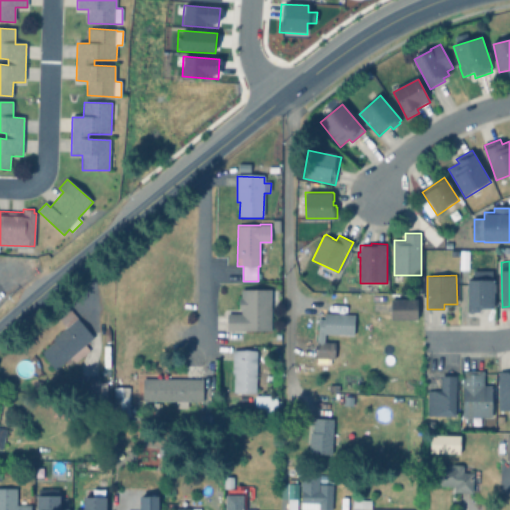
[(494,279),(494,306),(492,306),(492,308),(480,308),(480,312),(468,312),(468,279),(494,279)]
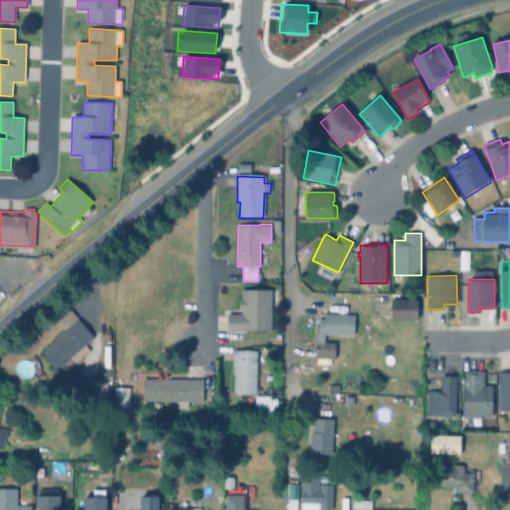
[(272,289),(272,330),(227,330),(227,313),(242,313),(242,311),(241,311),(241,309),(239,309),(239,299),(241,299),(241,297),(242,297),(242,289),(272,289)]
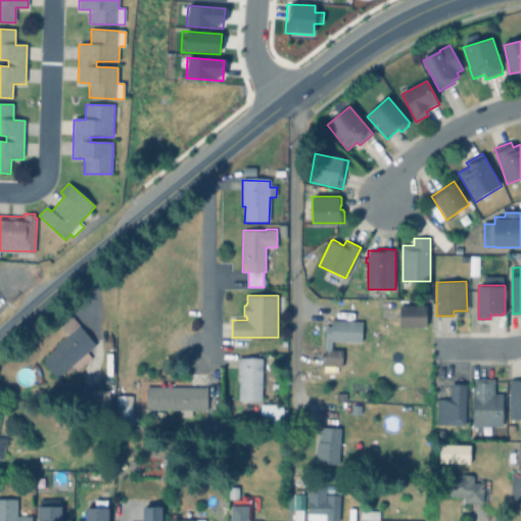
[(427,305),(427,326),(419,326),(419,327),(399,327),(399,305),(427,305)]
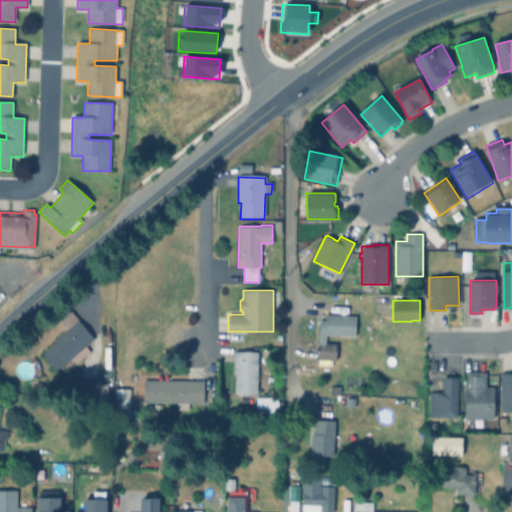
[(89,351),(75,363),(71,358),(56,371),(41,353),(55,343),(52,340),(66,328),(57,317),(69,308),(94,339),(85,346),(89,351)]
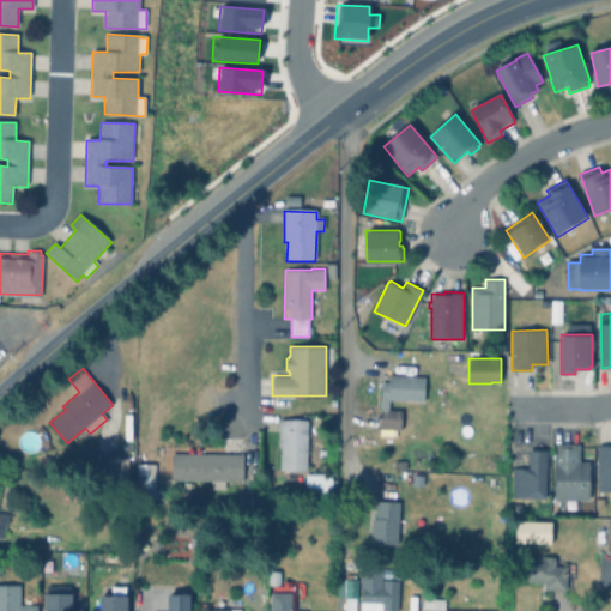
[(425,377),(424,401),(389,400),(388,409),(403,410),(401,429),(380,429),(381,382),(389,382),(389,376),(425,377)]
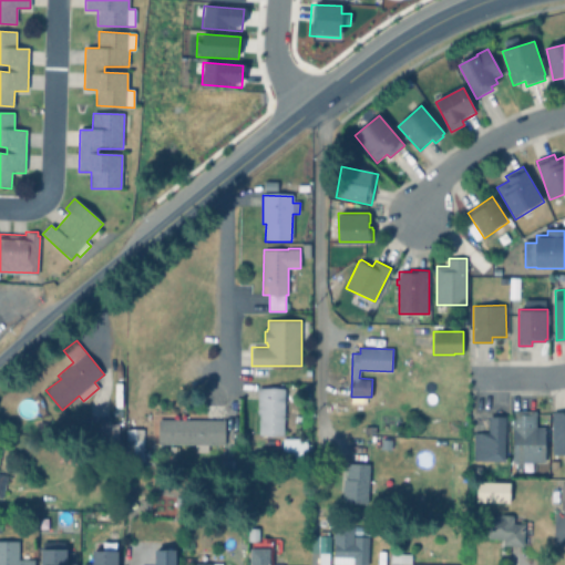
[(285,388),(285,434),(259,434),(260,414),(257,414),(258,387),(285,388)]
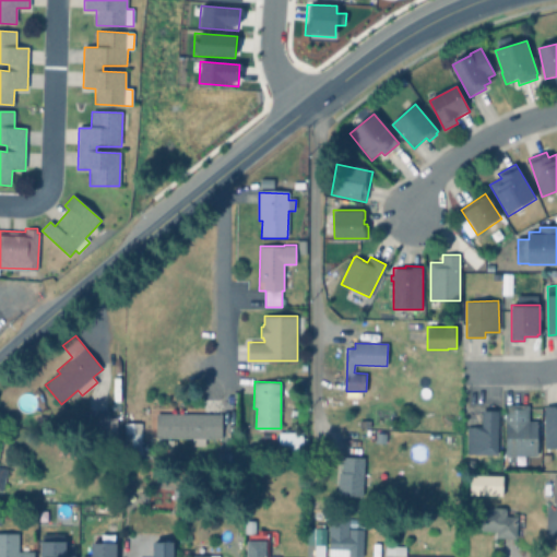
[(538,422),(538,455),(528,455),(528,464),(507,464),(507,455),(506,455),(506,405),(529,405),(529,422),(538,422)]
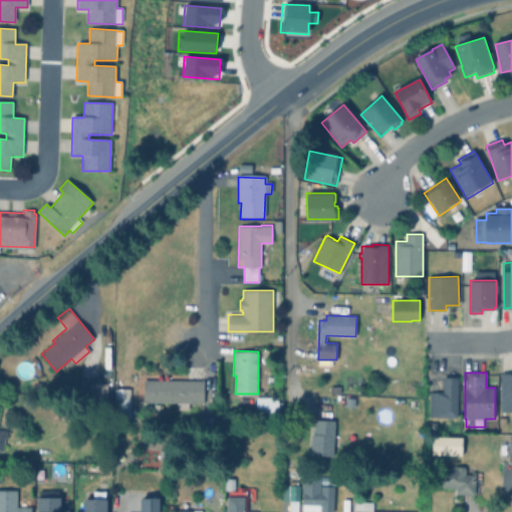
[(511,412),(501,412),(501,372),(511,372),(511,412)]
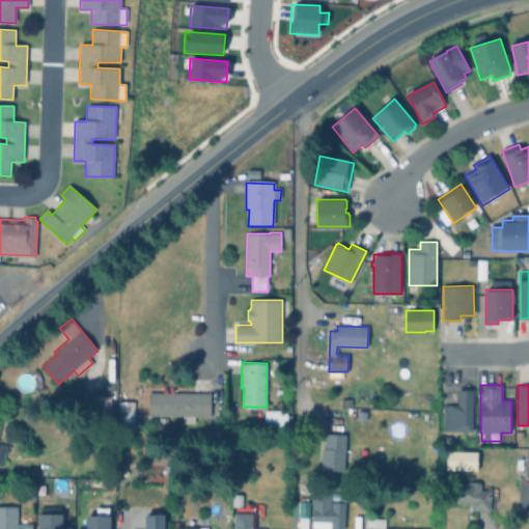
[(112,397),(111,412),(104,412),(104,417),(81,416),(83,389),(104,390),(103,396),(112,397)]
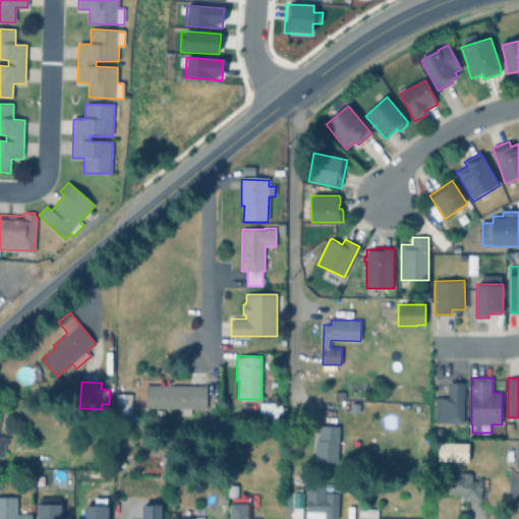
[(465,383),(465,423),(436,423),(436,397),(449,397),(449,383),(465,383)]
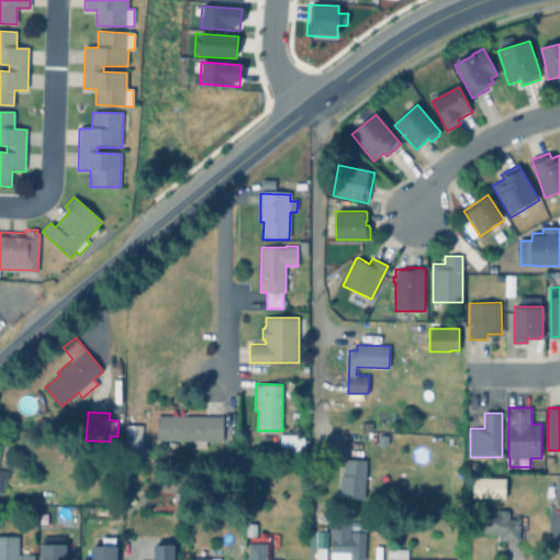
[(223,416),(223,441),(206,441),(206,449),(193,449),(193,440),(157,440),(157,416),(223,416)]
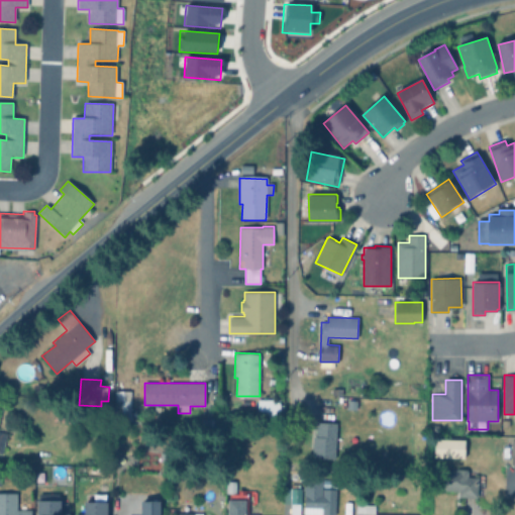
[(55,388),(53,399),(33,395),(34,386),(55,388)]
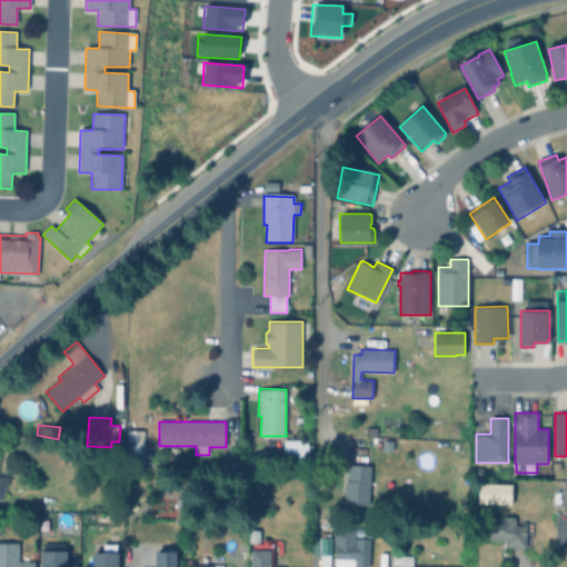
[(378,428),(377,437),(366,437),(366,428),(378,428)]
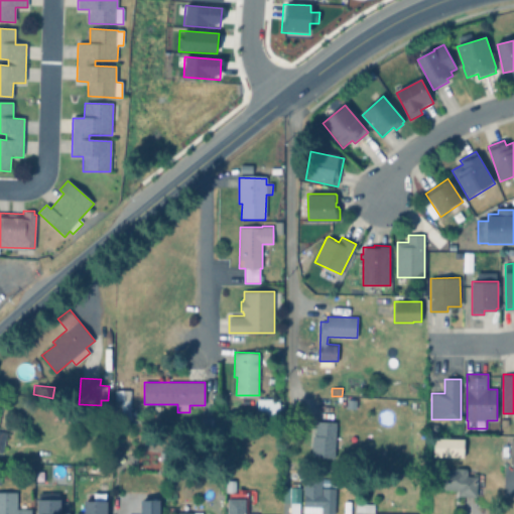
[(130,390),(130,421),(116,421),(116,390),(130,390)]
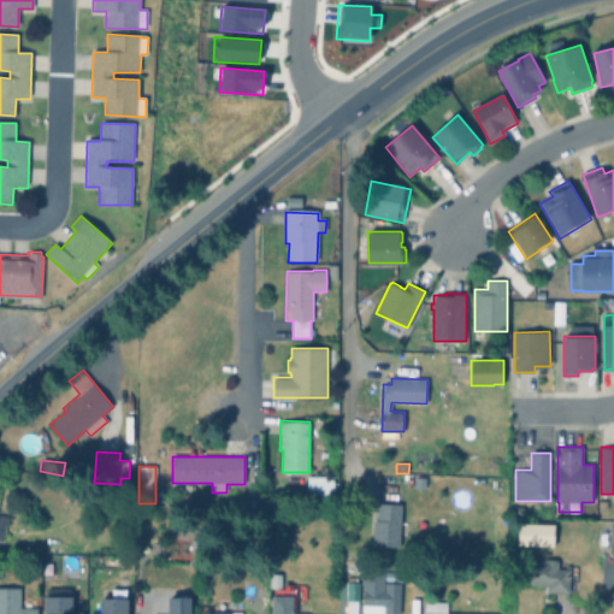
[(337,484),(337,494),(334,494),(334,502),(307,502),(308,477),(334,477),(334,484),(337,484)]
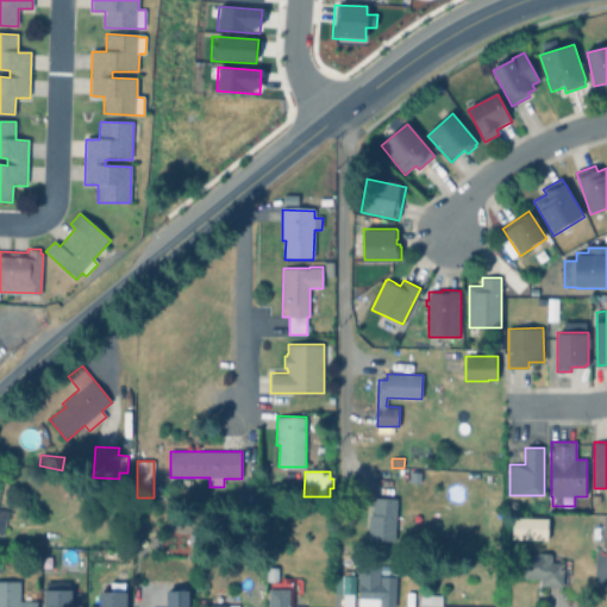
[(499,486),(488,486),(487,475),(499,475),(499,486)]
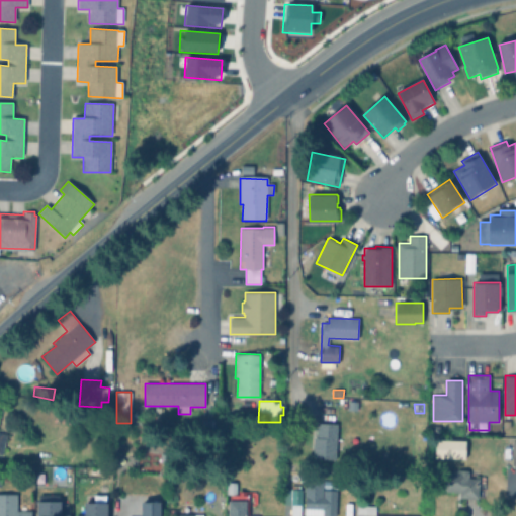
[(218,419),(219,433),(208,433),(208,419),(218,419)]
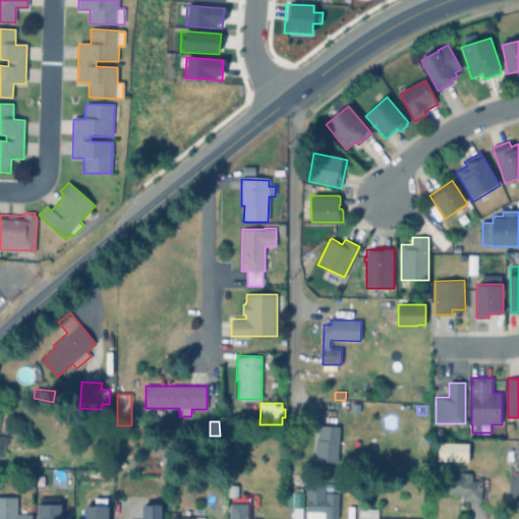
[(340,426),(338,462),(315,461),(316,440),(320,441),(320,425),(340,426)]
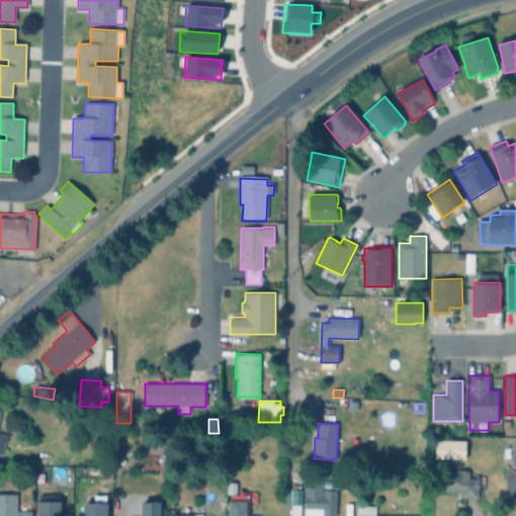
[(466,441),(466,459),(436,458),(437,440),(466,441)]
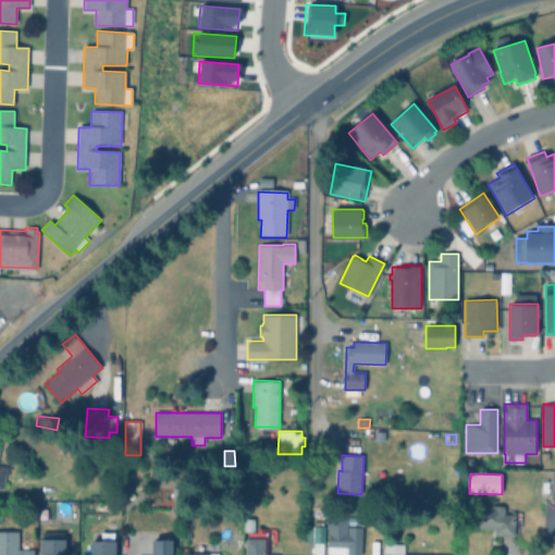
[(505,506),(505,515),(516,515),(515,537),(510,535),(510,551),(503,551),(503,535),(495,535),(495,529),(476,529),(477,506),(492,507),(492,506),(505,506)]
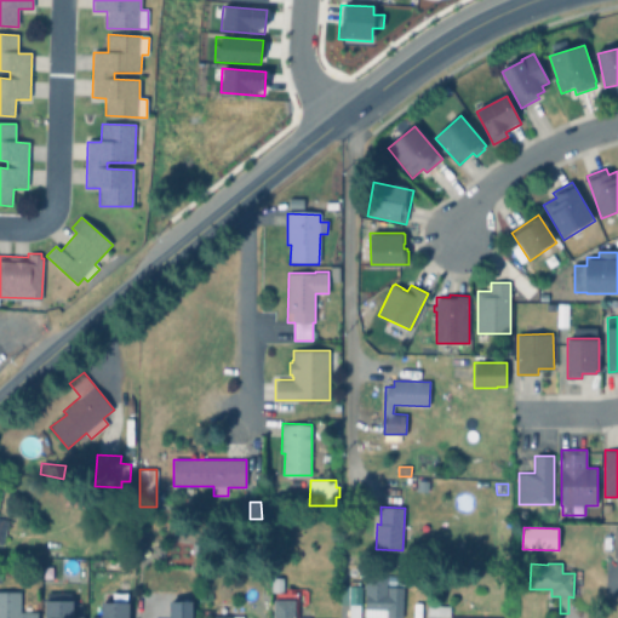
[(406,579),(406,588),(405,588),(404,617),(366,617),(367,595),(365,595),(366,576),(388,577),(388,578),(406,579)]
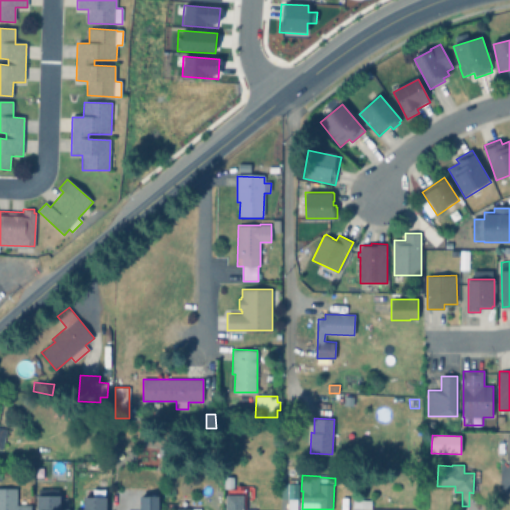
[(234,477),(234,488),(225,488),(224,477),(234,477)]
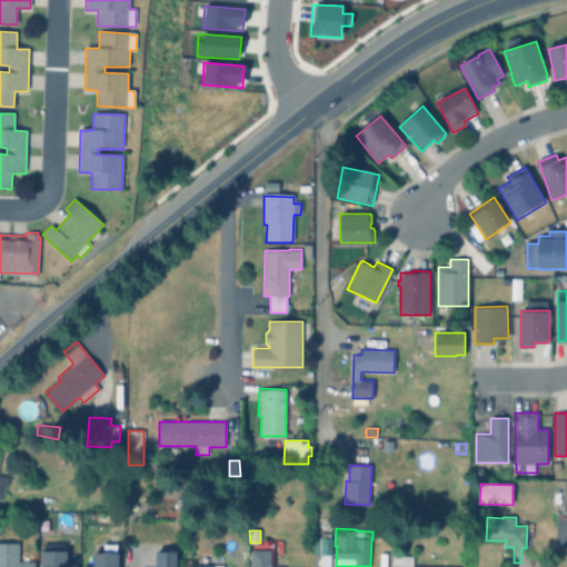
[(330,533),(330,538),(332,538),(332,555),(330,555),(330,566),(321,566),(321,555),(314,555),(314,538),(320,538),(320,533),(330,533)]
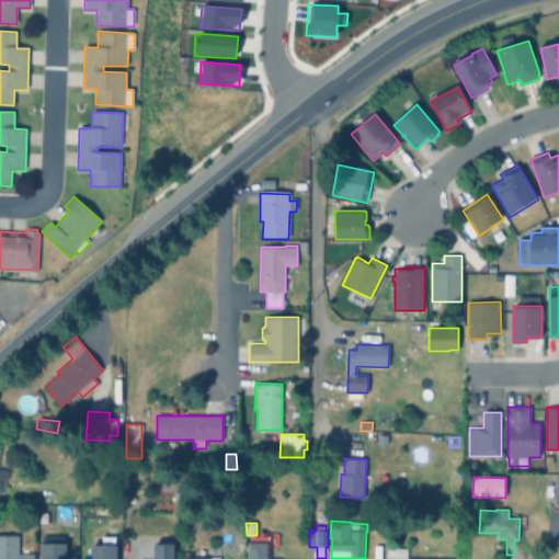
[(278,535),(278,546),(276,548),(274,548),(275,558),(248,558),(248,543),(250,543),(250,537),(259,537),(259,533),(276,533),(278,535)]
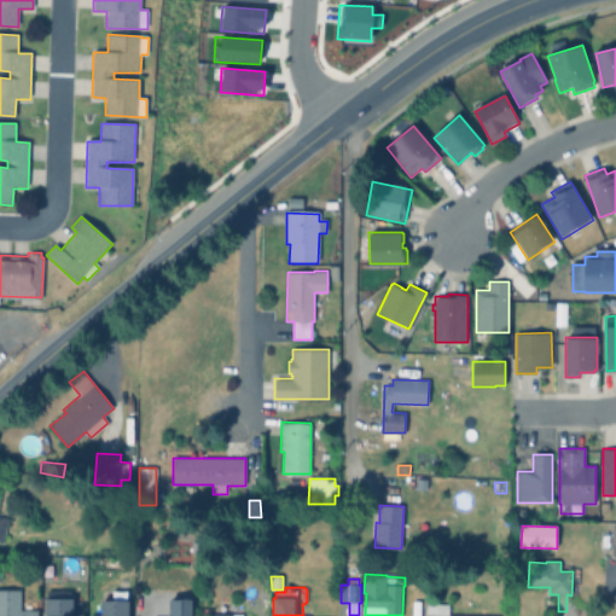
[(38,610),(36,615),(0,615),(0,590),(21,591),(19,610),(38,610)]
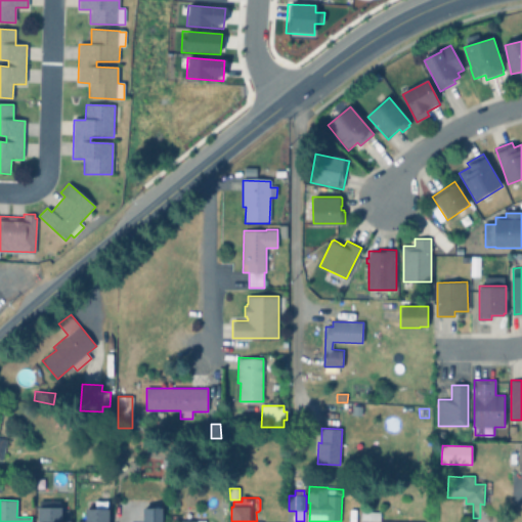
[(59,507),(62,507),(61,520),(71,521),(38,521),(39,508),(40,501),(59,502),(59,507)]
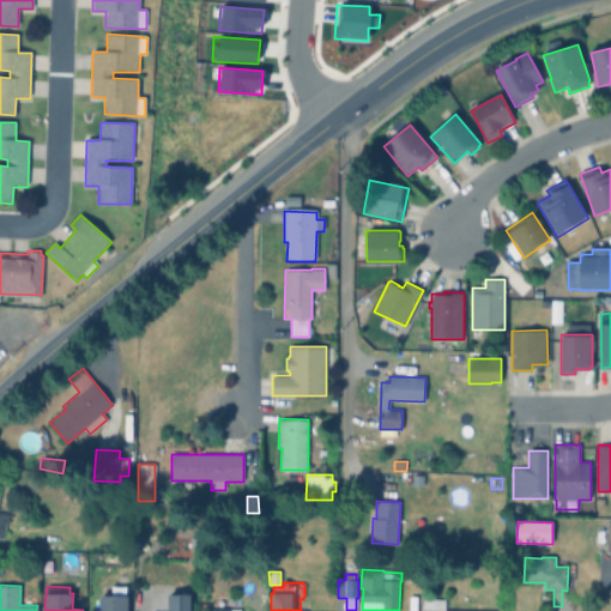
[(188,586),(188,594),(191,594),(191,610),(168,610),(168,594),(171,594),(171,586),(188,586)]
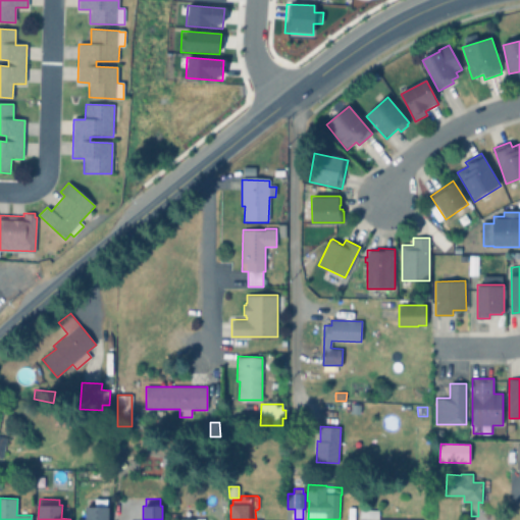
[(109,508),(108,519),(85,519),(85,507),(109,508)]
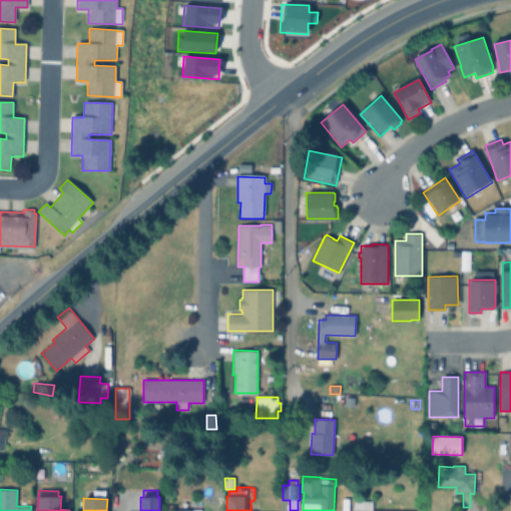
[(189,501),(189,510),(201,510),(176,510),(178,510),(178,501),(189,501)]
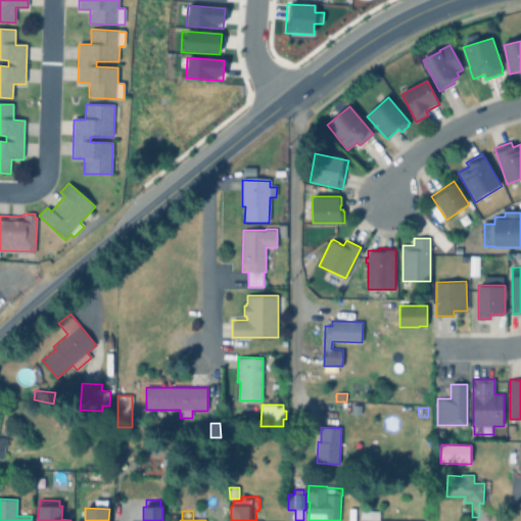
[(361,520),(362,511),(380,512),(380,520),(361,520)]
